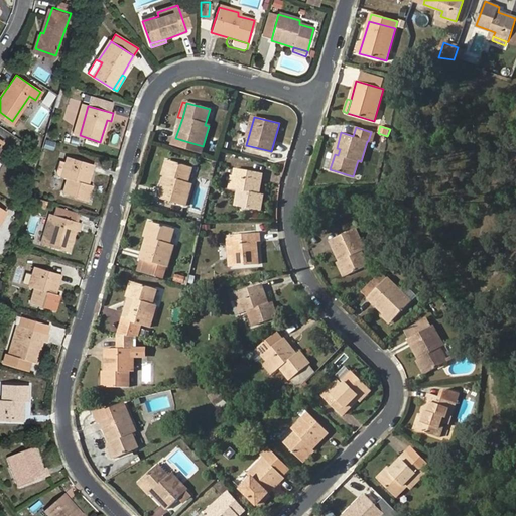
[(53,142),(45,140),(43,146),(51,149),(53,142)]
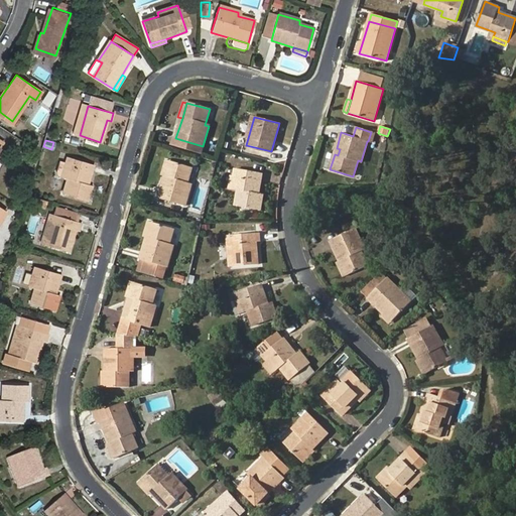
[(323,167),(330,169),(335,154),(328,152),(323,167)]
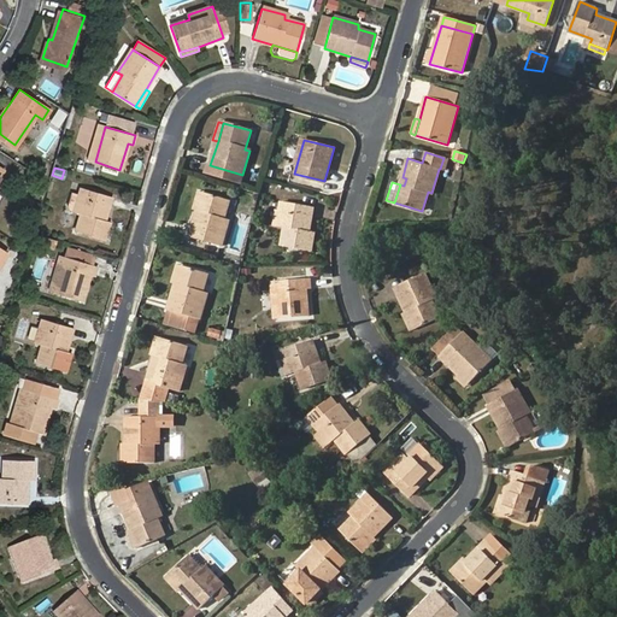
[(80,193),(75,209),(81,210),(75,231),(105,241),(111,222),(104,221),(111,197),(81,188),(80,193)]
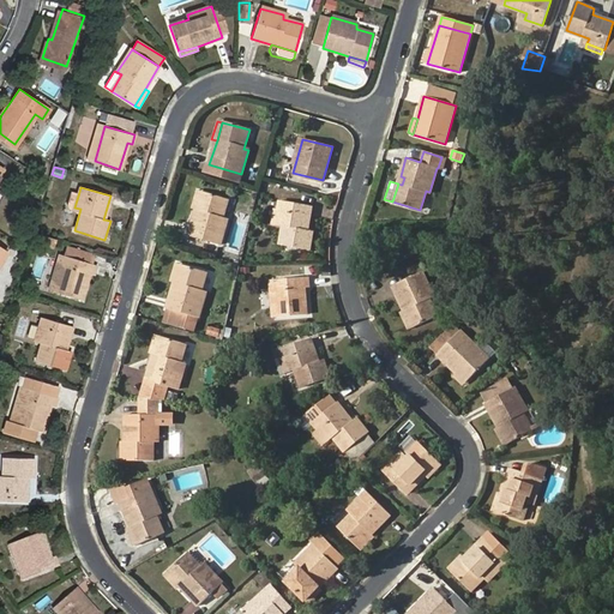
[(191,210),(196,211),(200,193),(196,192),(191,210)]
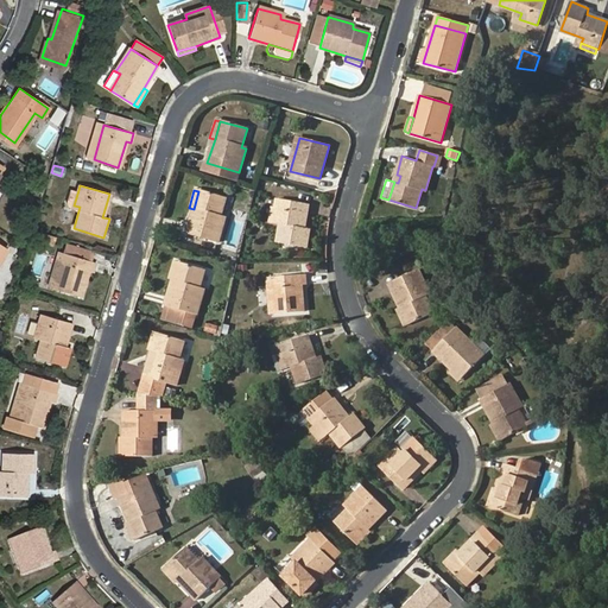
[(198,191),(194,209),(187,234),(219,242),(225,220),(221,217),(227,198),(200,191),(198,191)]
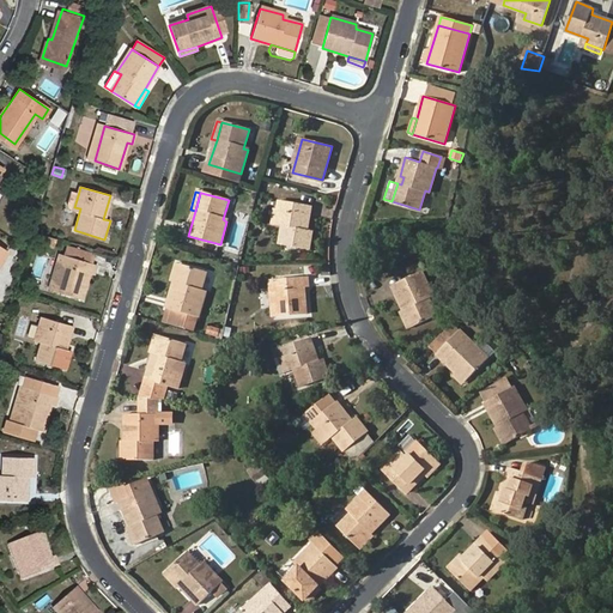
[(309,249),(311,231),(307,230),(310,206),(280,201),(277,225),(283,226),(279,246),(309,249)]
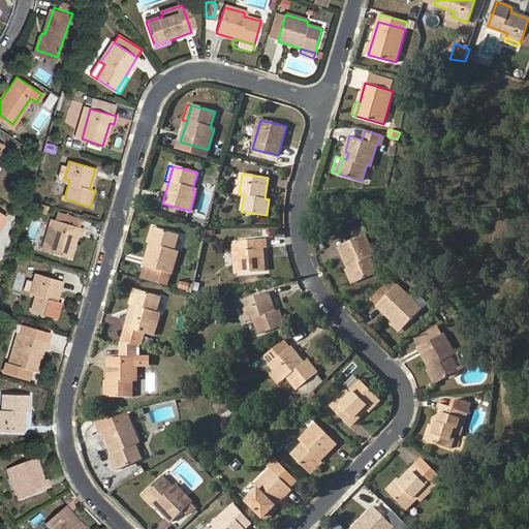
[(57,220),(57,221),(78,227),(80,221),(59,215),(57,220)]
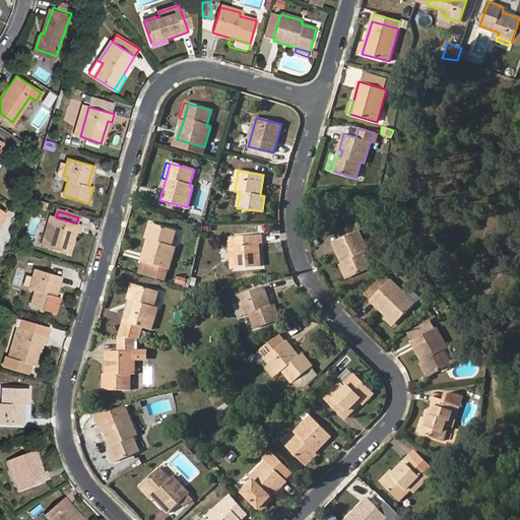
[(48,223),(54,225),(56,217),(56,216),(48,213),(45,222),(48,223)]
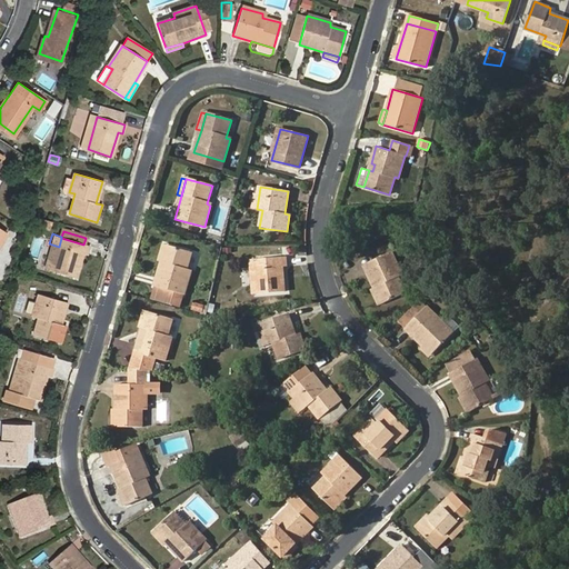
[(83,245),(61,238),(59,247),(51,271),(75,277),(81,253),(86,255),(88,246),(83,245)]
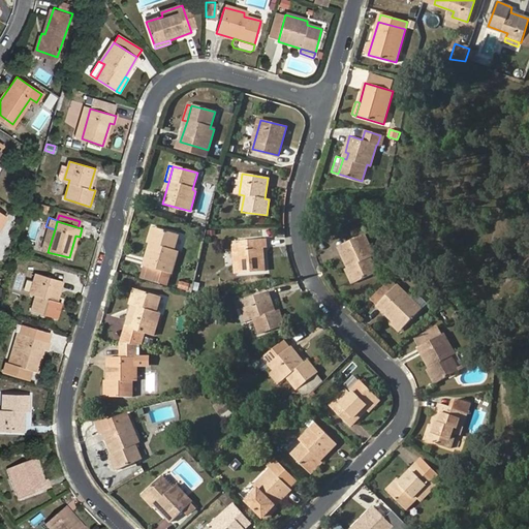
[(41,250),(48,252),(55,229),(49,227),(41,250)]
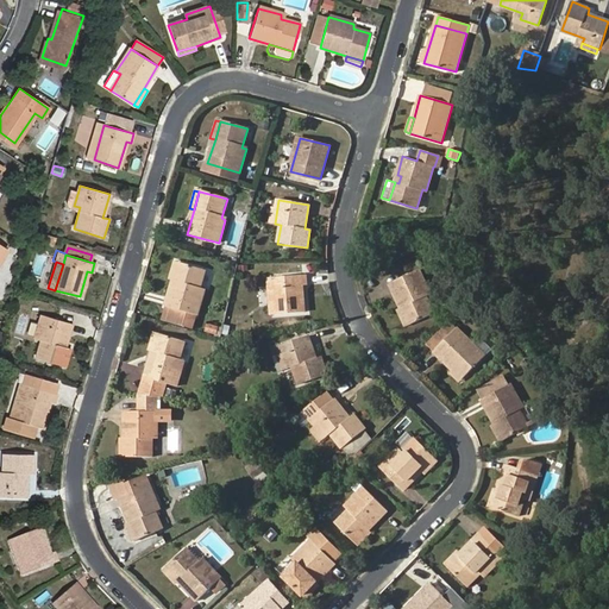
[(168,280),(173,281),(179,263),(173,262),(168,280)]
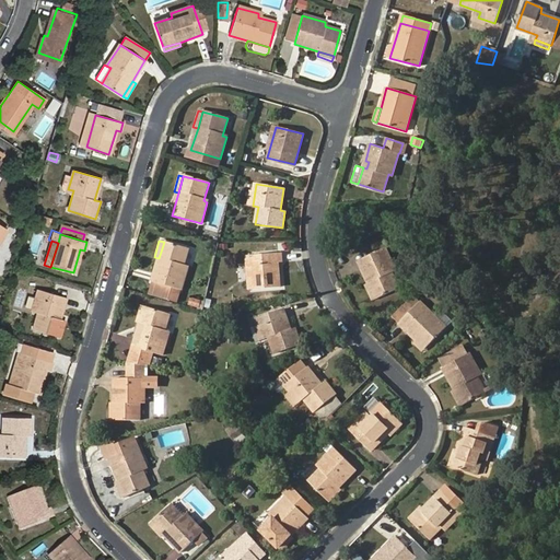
[(164,242),(159,258),(152,281),(182,290),(187,269),(184,267),(188,248),(164,242)]
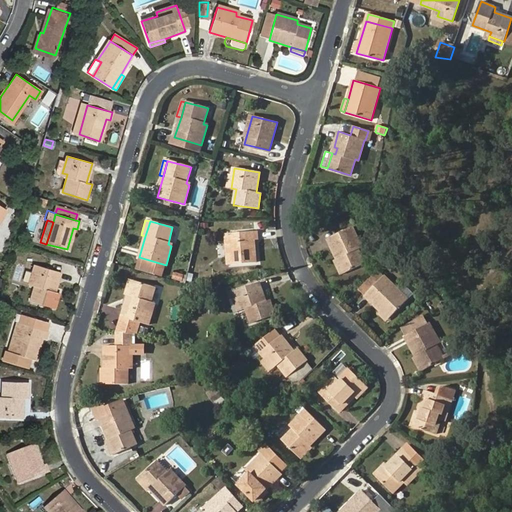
[(336,258),(343,273),(365,263),(358,247),(361,246),(352,227),(328,239),(336,258)]
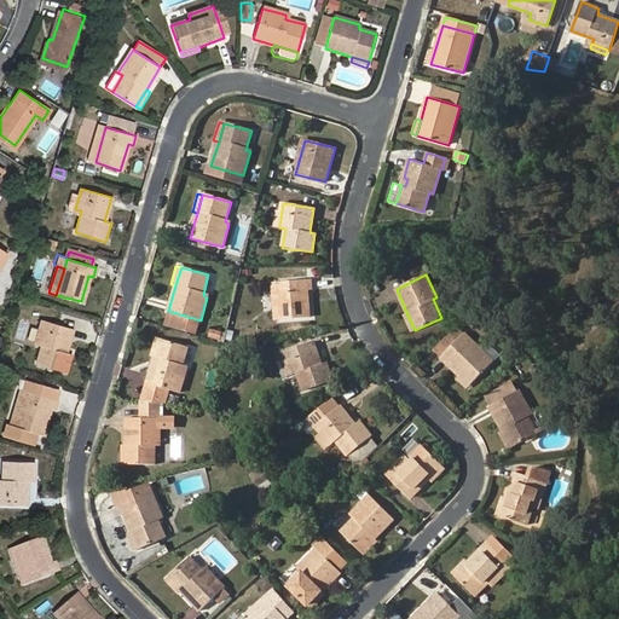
[(277,319),(307,317),(306,290),(310,290),(308,281),(275,283),(277,319)]
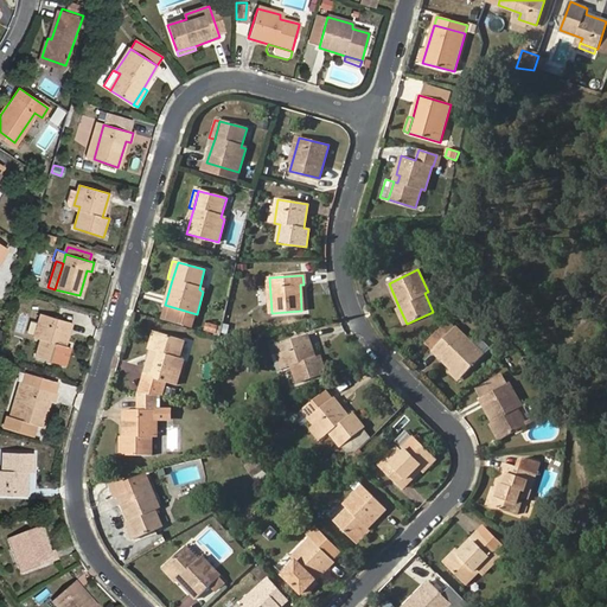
[(402,326),(407,324),(398,306),(394,308),(402,326)]
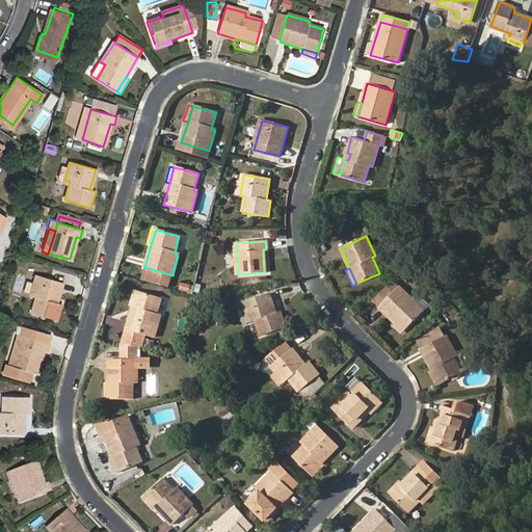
[(35,275),(30,292),(36,294),(31,313),(57,320),(62,304),(56,303),(61,283),(35,275)]
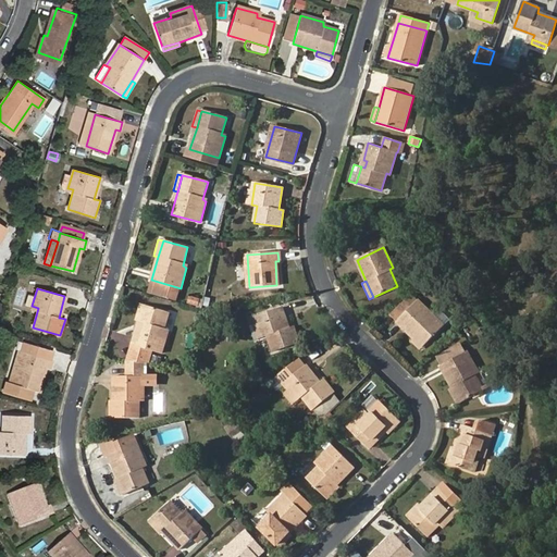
[(201,298),(192,296),(189,304),(199,306),(201,298)]
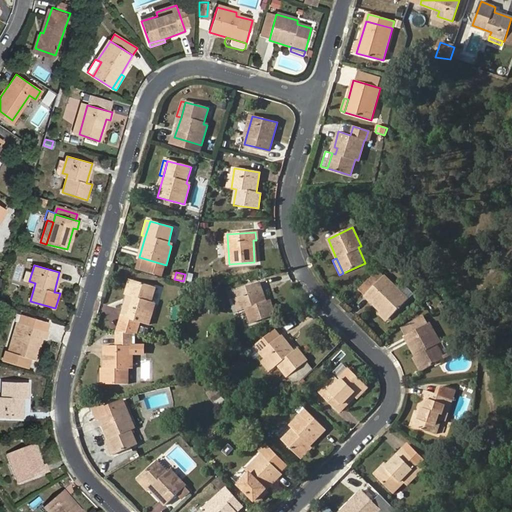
[(381,311),(389,320),(408,299),(384,276),(365,296),(381,311)]
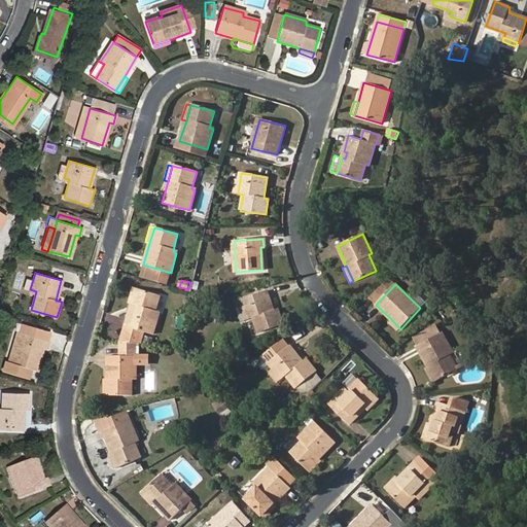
[(127,303),(132,305),(136,289),(131,287),(127,303)]
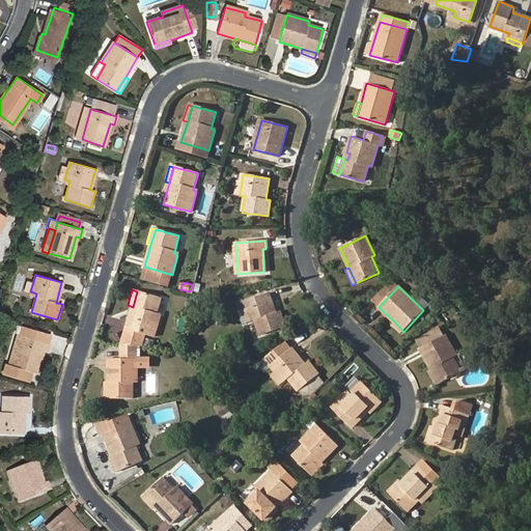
[(137,291),(133,307),(126,329),(124,333),(131,334),(128,345),(136,346),(141,346),(144,334),(154,336),(159,316),(156,315),(161,298),(137,291)]
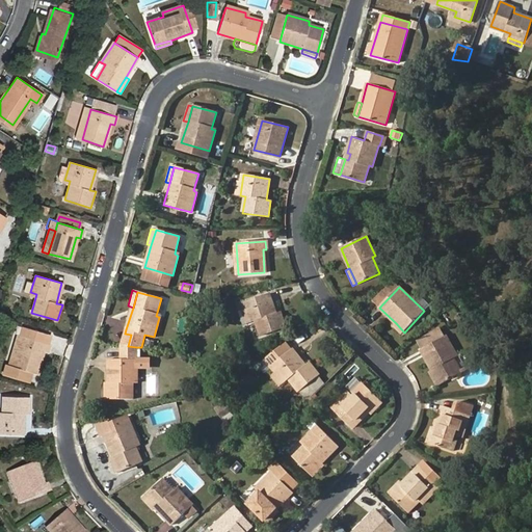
[(281,313),(275,314),(269,294),(243,303),(248,320),(255,318),(261,336),(286,327),(281,313)]
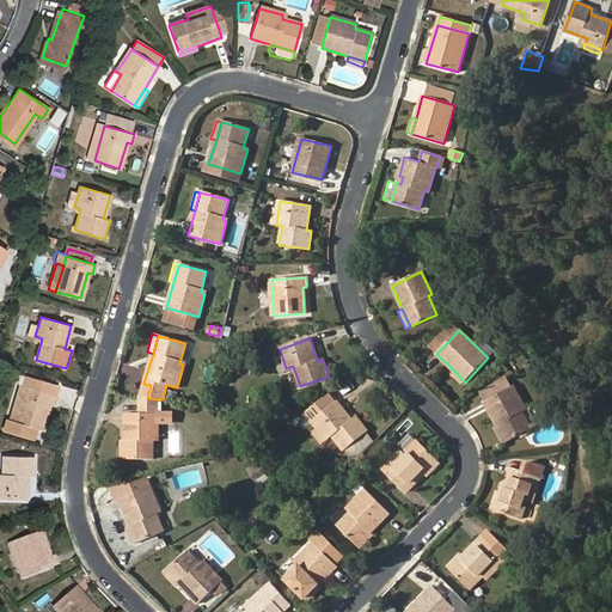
[(461,386),(465,383),(456,372),(451,377),(461,386)]
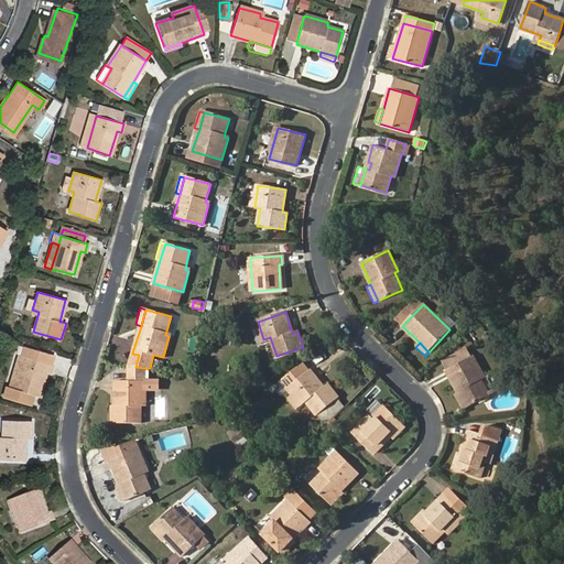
[(459,364),(446,371),(446,372),(457,392),(465,407),(466,408),(488,396),(480,380),(484,379),(473,358),(465,346),(454,353),(459,364)]
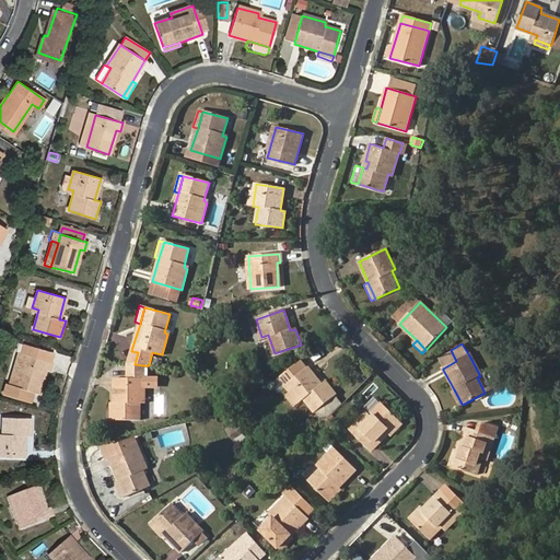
[(15,386),(11,385),(6,384),(2,396),(28,404),(32,392),(37,393),(44,370),(48,371),(50,362),(35,357),(37,350),(26,346),(24,354),(25,354),(15,386)]
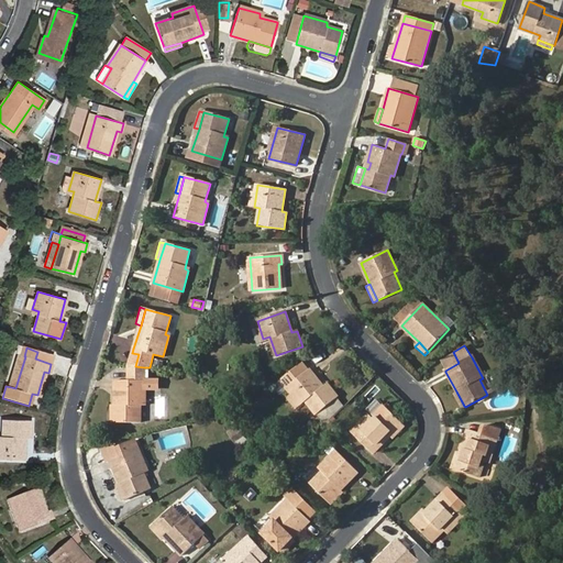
[(52,356),(37,352),(35,359),(51,364),(52,356)]
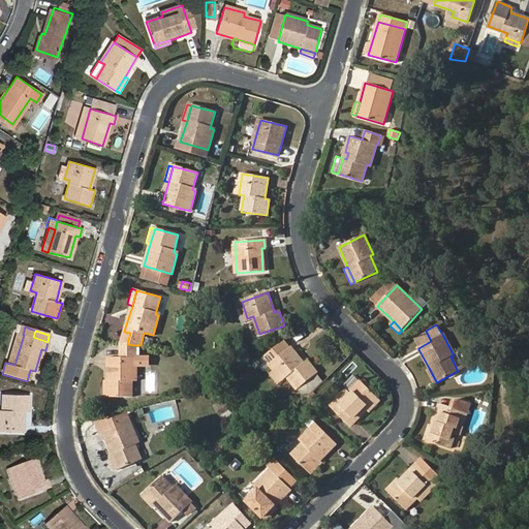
[(426,331),(413,339),(418,348),(431,341),(426,331)]
